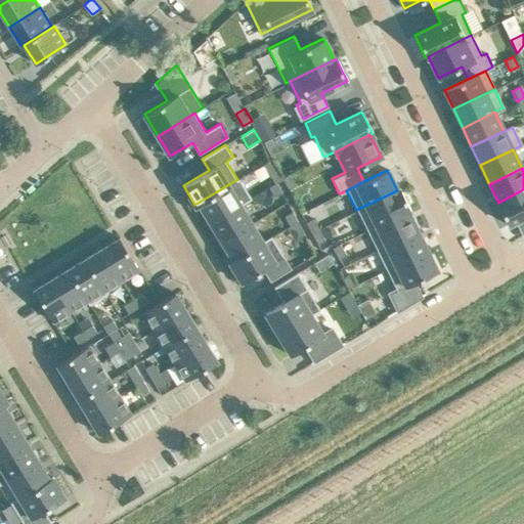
[(268,187),(276,182),(270,173),(263,178),(268,187)]
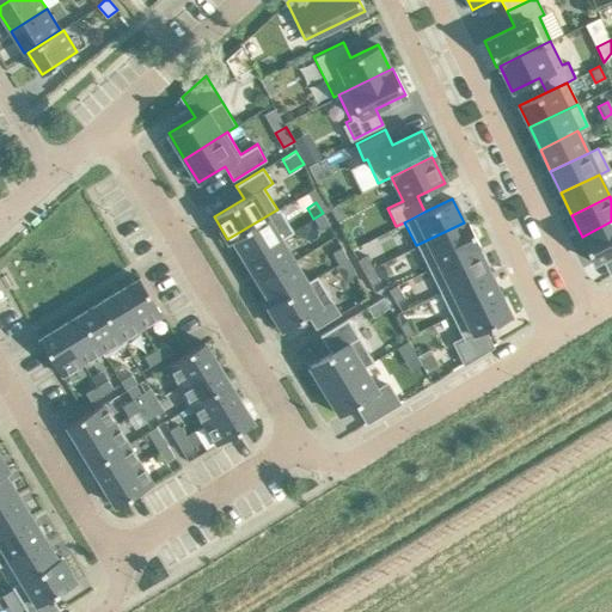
[(340,203),(330,208),(337,221),(346,216),(340,203)]
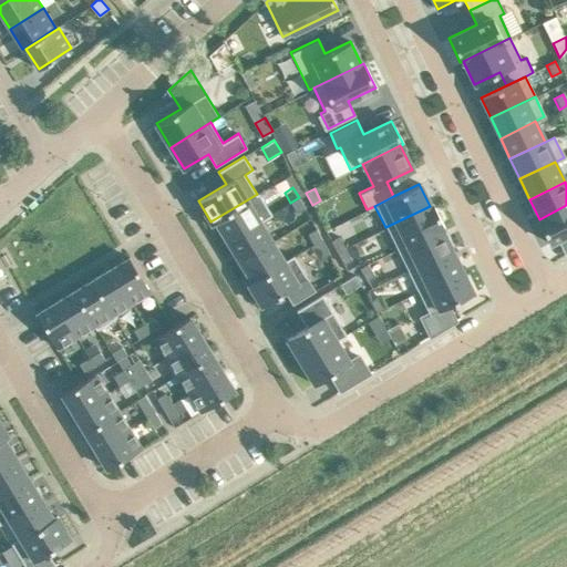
[(259,194),(212,223),(212,224),(216,222),(227,240),(260,220),(271,214),(259,194)]
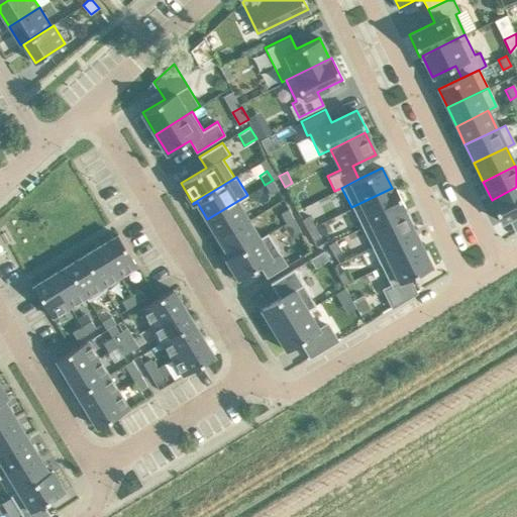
[(273,180),(265,185),(271,194),(278,189),(273,180)]
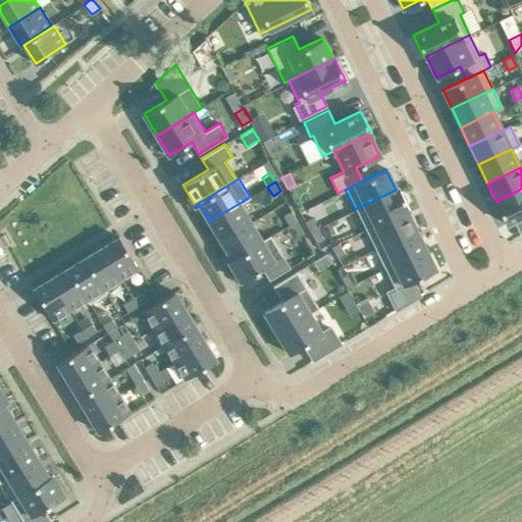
[(407,208),(398,189),(396,190),(355,209),(364,228),(405,209),(407,208)]
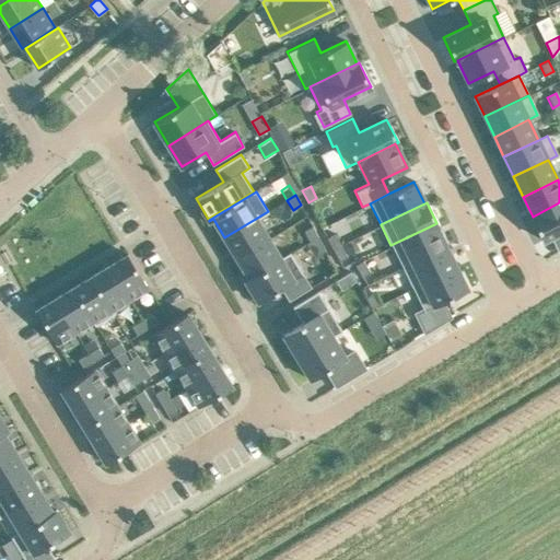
[(559,202),(533,217),(531,218),(541,241),(559,231),(559,202)]
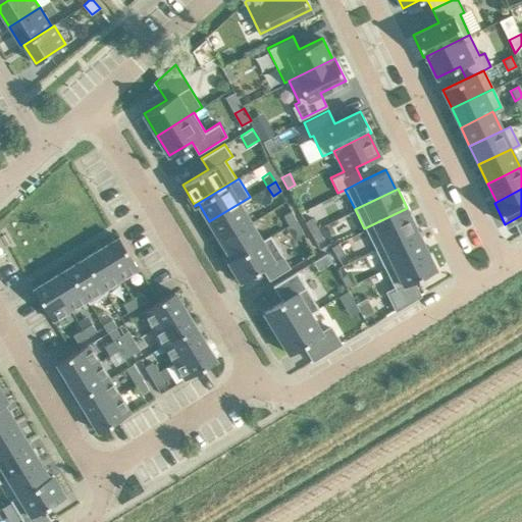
[(240,203),(209,221),(221,241),(252,222),(241,204),(240,203)]
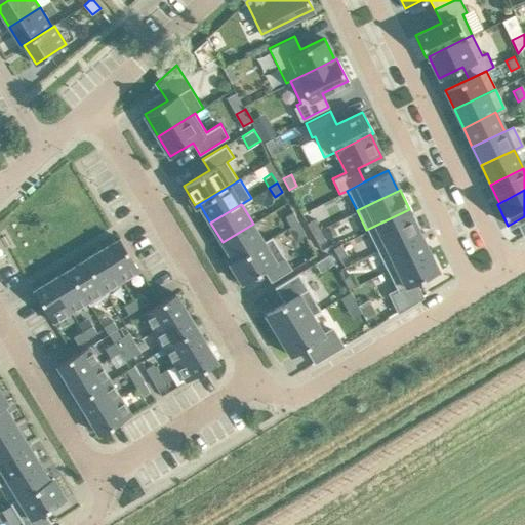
[(417,230),(407,210),(366,230),(376,250),(417,230)]
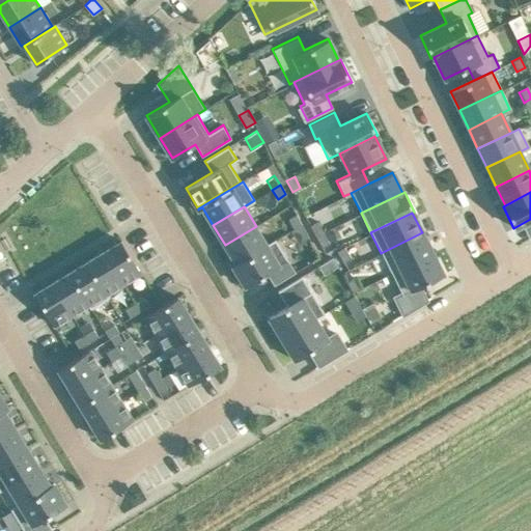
[(294,229),(301,224),(296,215),(287,220),(294,229)]
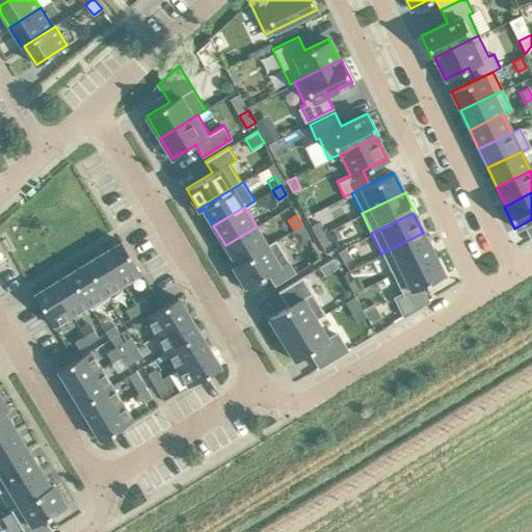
[(323,232),(318,221),(310,225),(315,236),(323,232)]
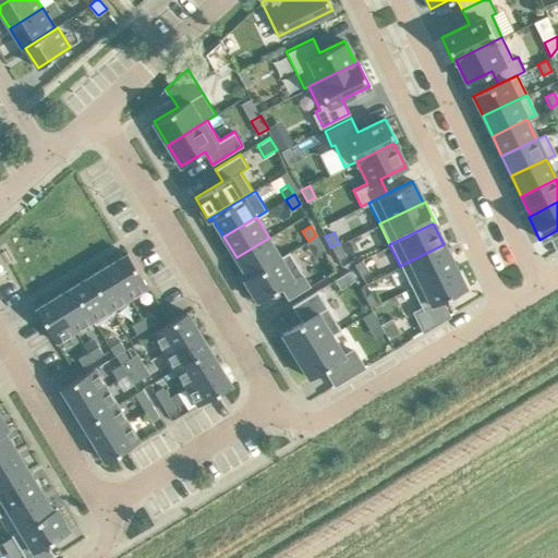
[(316,235),(308,241),(314,251),(323,245),(316,235)]
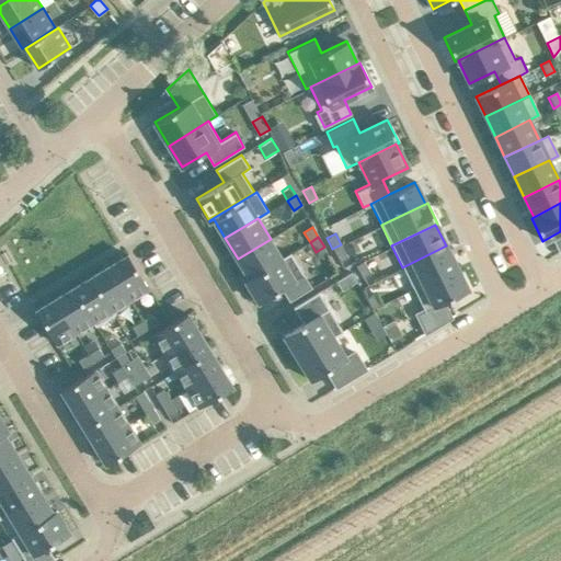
[(271,239),(238,259),(249,277),(245,281),(247,282),(292,254),(290,252),(282,258),(271,239)]
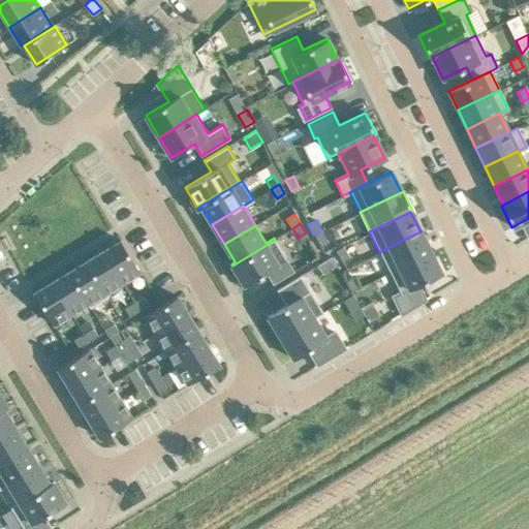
[(327,241),(321,230),(313,235),(318,245),(327,241)]
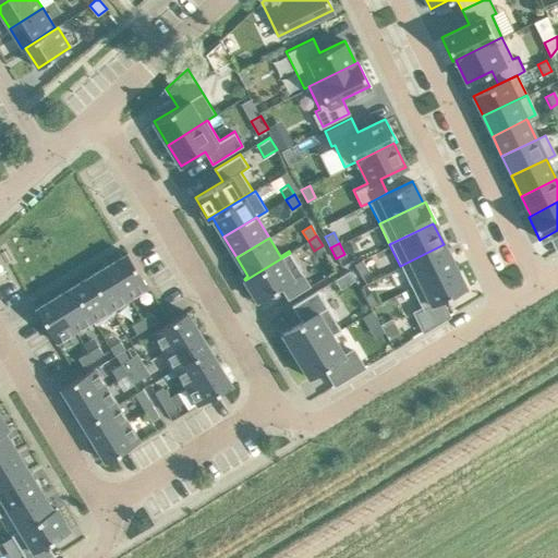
[(453,266),(444,244),(400,266),(410,287),(453,266)]
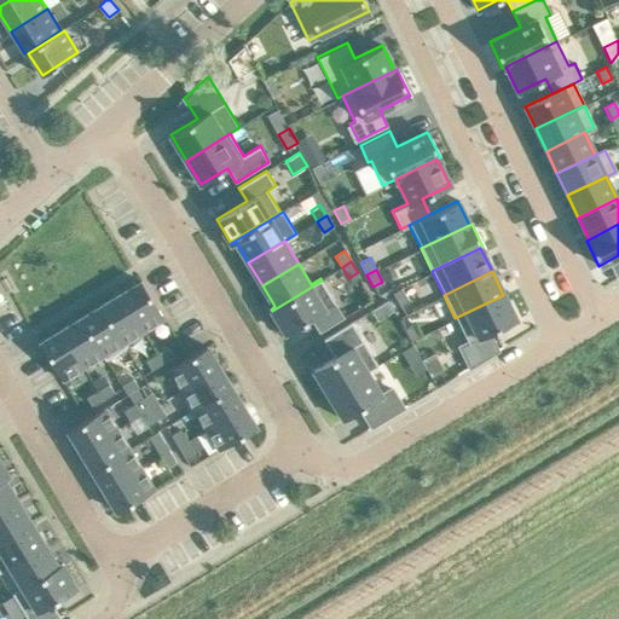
[(143,330),(163,317),(142,281),(120,293),(143,330)]
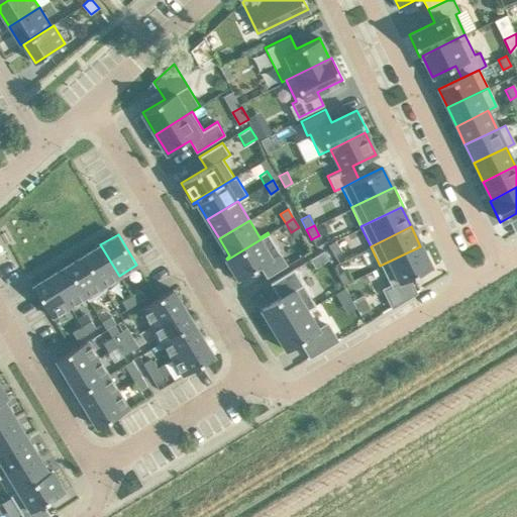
[(269,234),(227,260),(238,279),(273,259),(281,253),(269,234)]
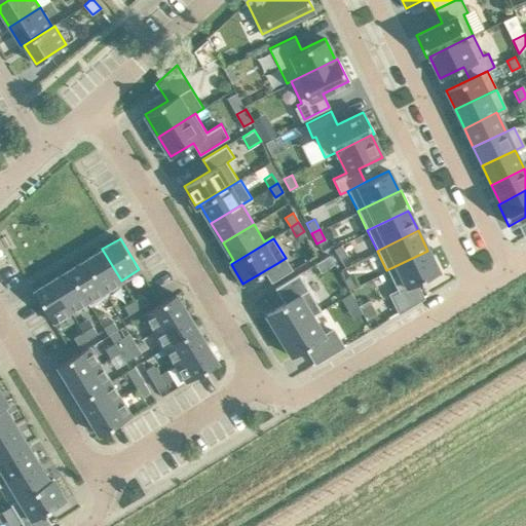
[(346,254),(340,243),(332,249),(338,258),(346,254)]
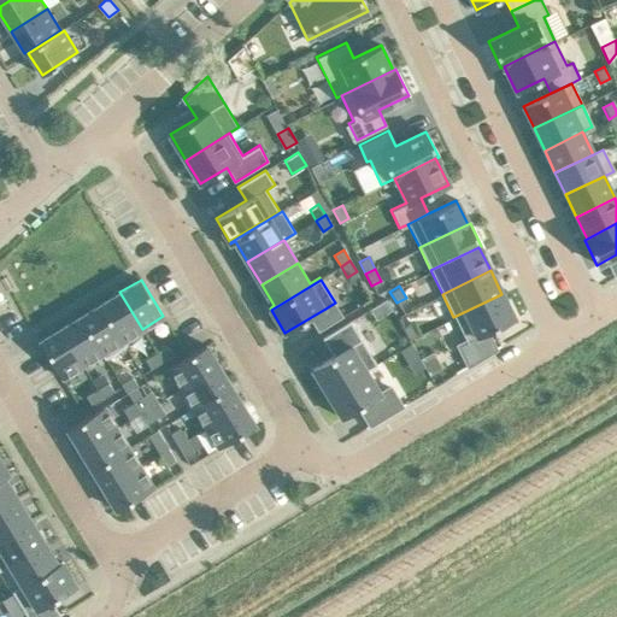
[(123,341),(142,329),(119,292),(100,304),(123,341)]
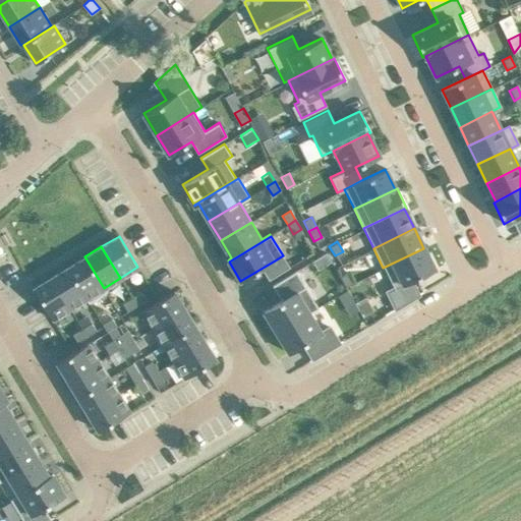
[(433,269),(423,248),(383,268),(393,289),(386,292),(395,309),(417,294),(410,280),(433,269)]
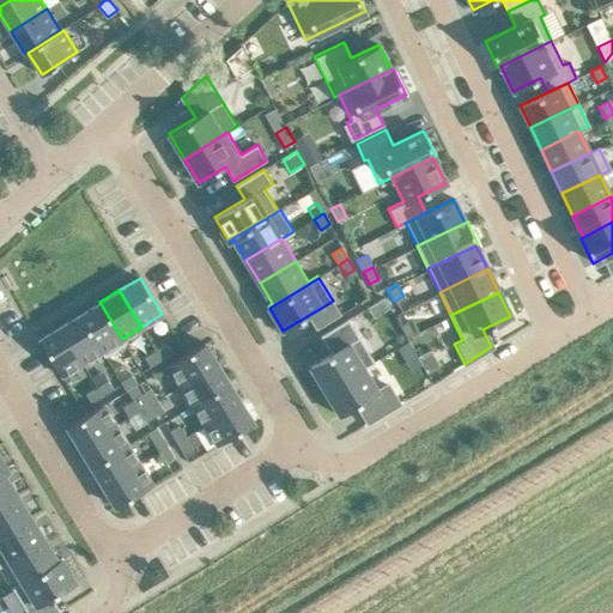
[(102,351),(122,339),(99,302),(80,314),(102,351)]
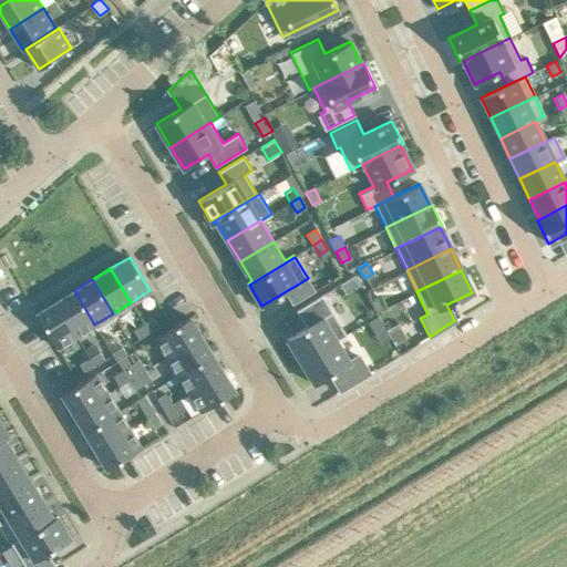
[(76,336),(94,325),(74,290),(55,301),(76,336)]
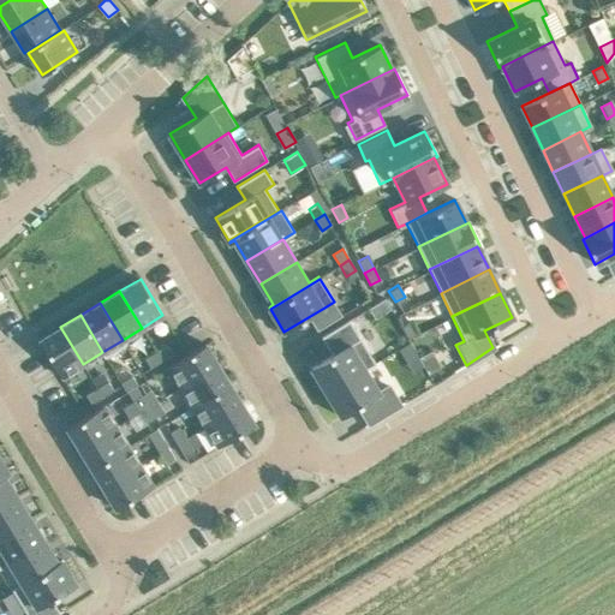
[(333,354),(311,368),(327,392),(365,368),(366,369),(376,363),(350,320),(322,336),(333,354)]
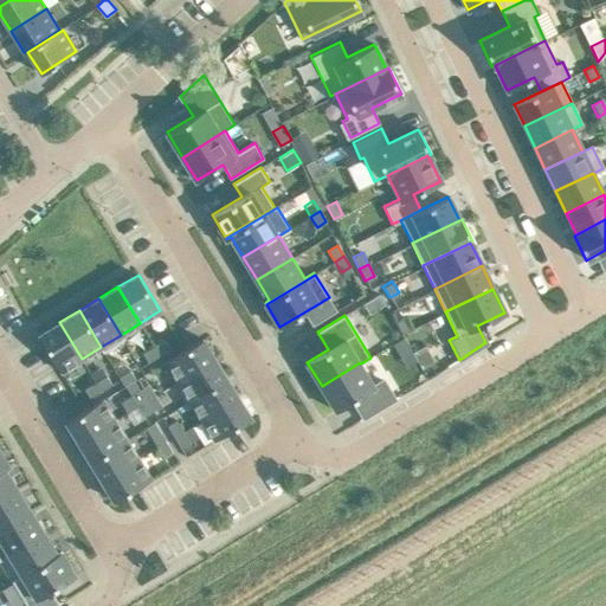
[(411,329),(404,317),(394,322),(401,334),(411,329)]
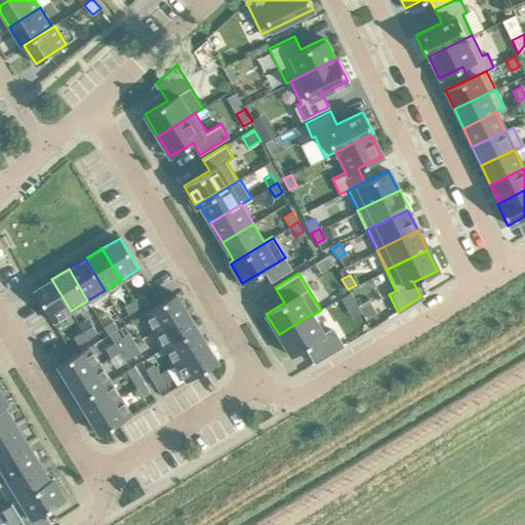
[(51,279),(34,290),(53,321),(71,311),(51,279)]
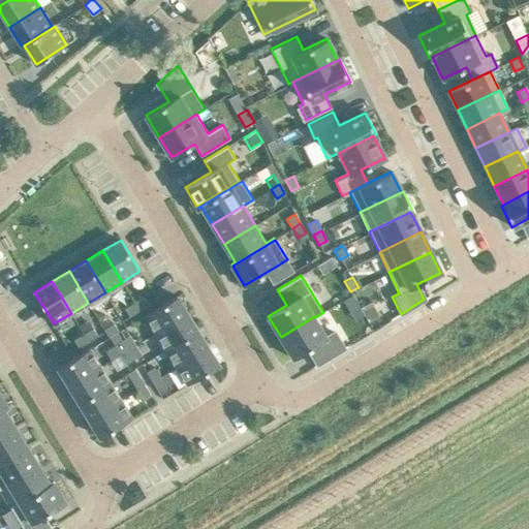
[(364,297),(359,287),(350,291),(355,302),(364,297)]
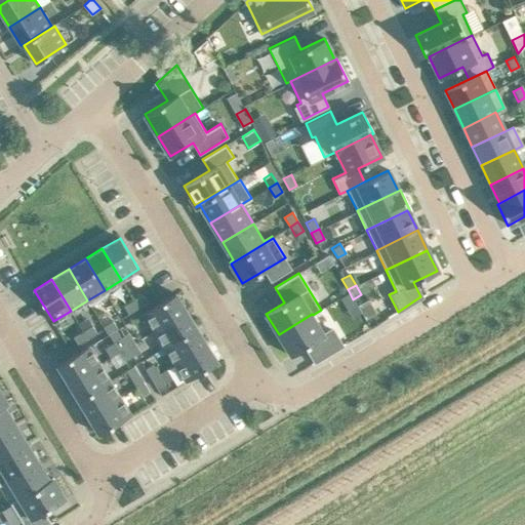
[(175,293),(145,312),(155,330),(187,311),(175,293)]
